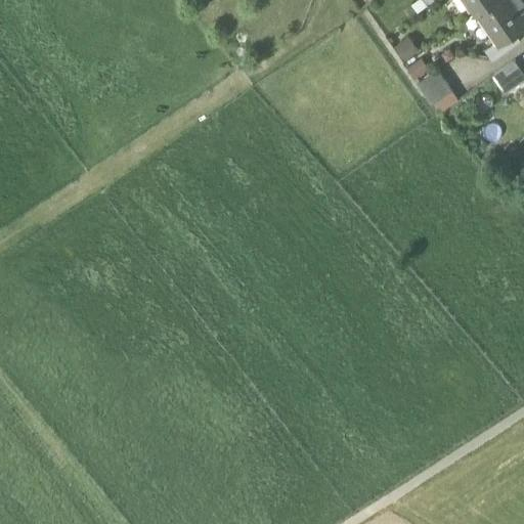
[(470,0),(478,10),(480,9),(492,0),(470,0)]
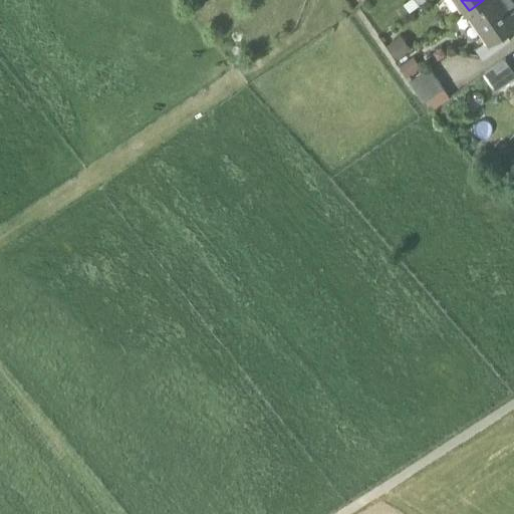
[(513,0),(483,0),(471,9),(491,37),(492,38),(504,29),(504,30),(513,22),(513,0)]
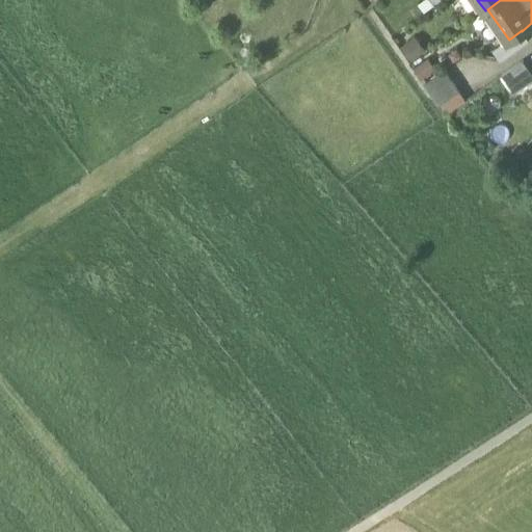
[(508,38),(491,50),(500,61),(529,41),(522,31),(522,30),(509,40),(508,38)]
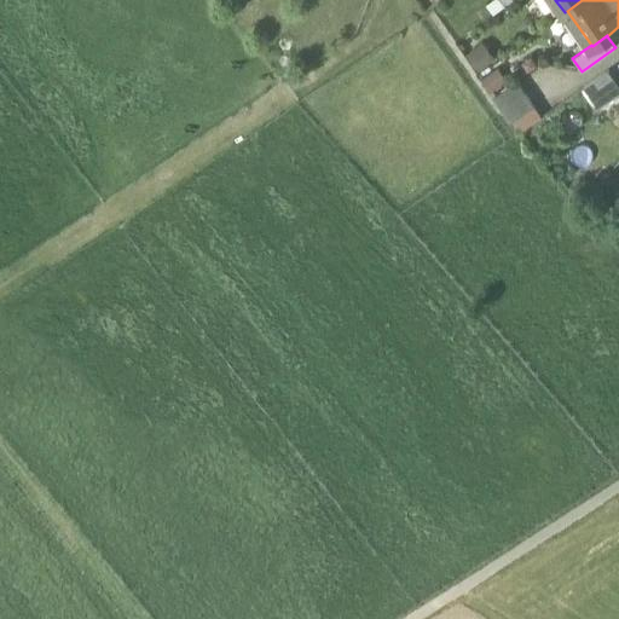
[(618,86),(608,70),(583,87),(599,109),(618,93),(618,86)]
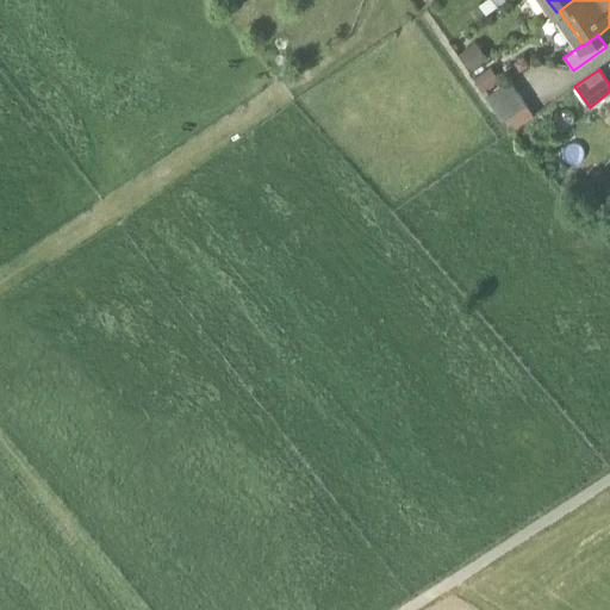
[(517,92),(509,80),(485,97),(493,109),(517,92)]
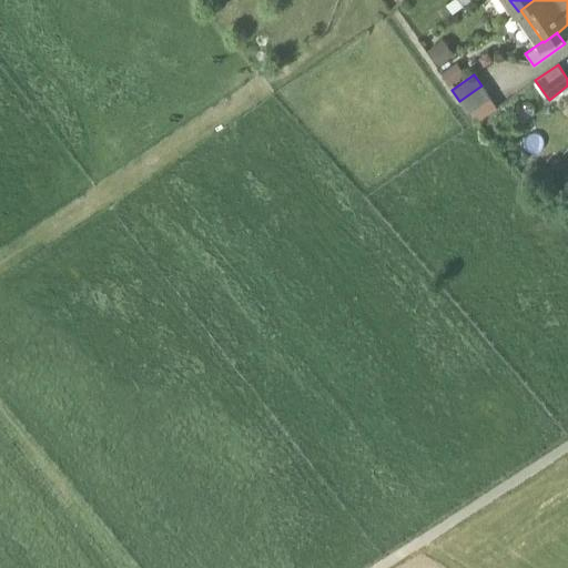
[(482,85),(459,101),(468,112),(470,111),(489,97),(482,85)]
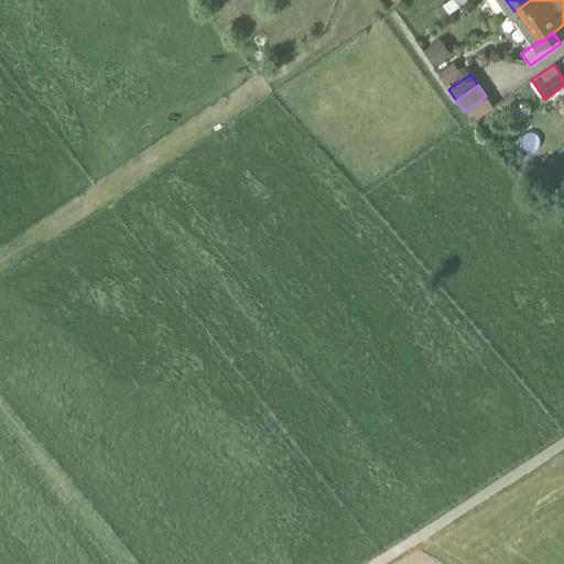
[(486,96),(467,110),(474,120),(494,107),(486,96)]
